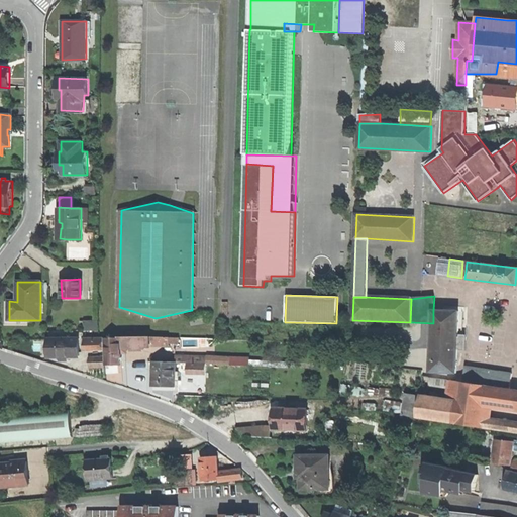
[(28,326),(28,320),(9,320),(9,301),(5,301),(4,325),(28,326)]
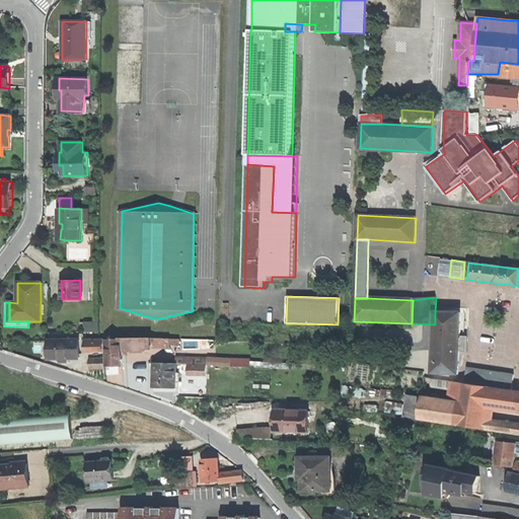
[(460,313),(435,312),(435,324),(433,373),(458,374),(459,353),(459,339),(460,313)]
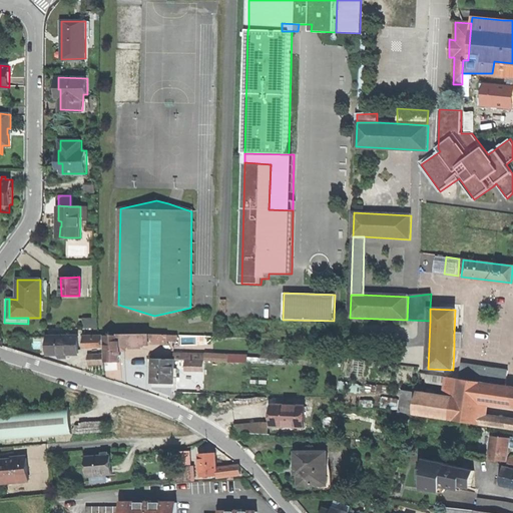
[(96,328),(96,319),(79,319),(79,329),(96,328)]
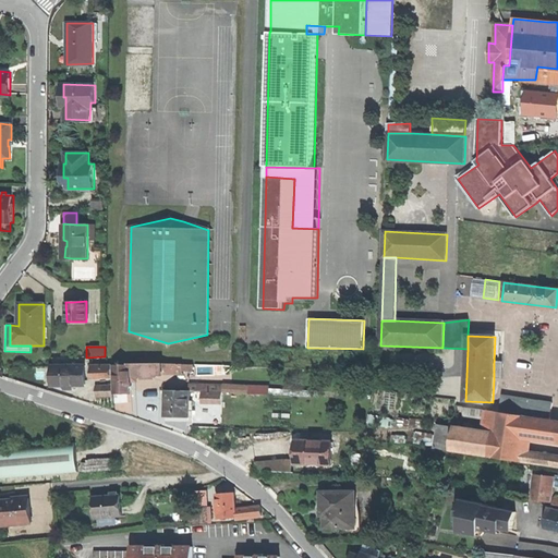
[(116,364),(117,392),(124,392),(132,391),(131,375),(142,375),(143,376),(144,377),(155,377),(155,375),(160,374),(160,372),(160,363),(142,363),(142,364),(116,364)]
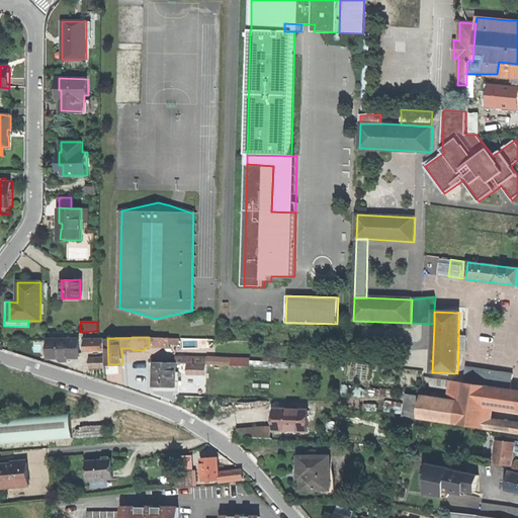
[(169,344),(169,337),(149,337),(149,345),(169,345),(169,344)]
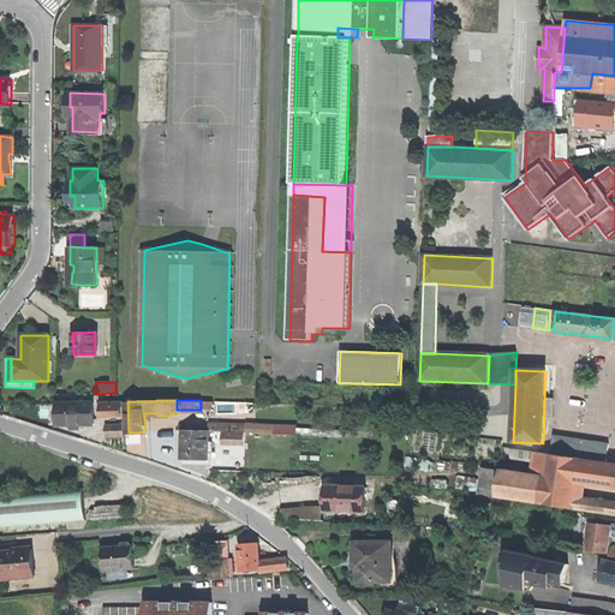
[(544,401),(544,418),(554,418),(555,408),(555,401),(544,401)]
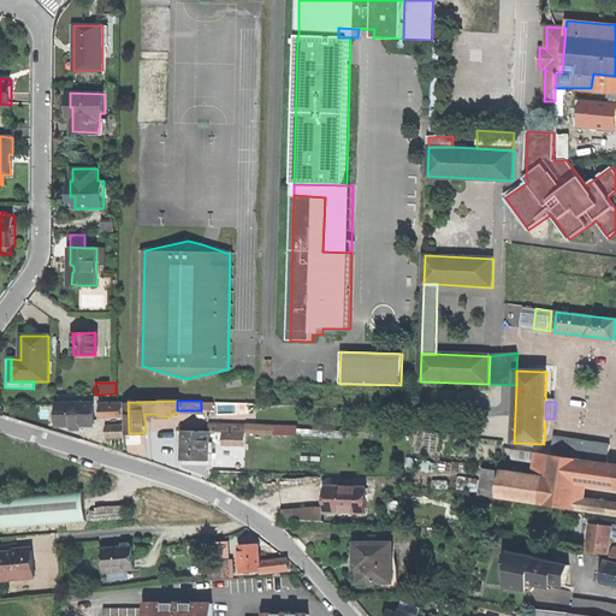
[(82,425),(95,425),(95,403),(59,404),(59,426),(71,425),(71,430),(77,430),(82,430),(82,425)]
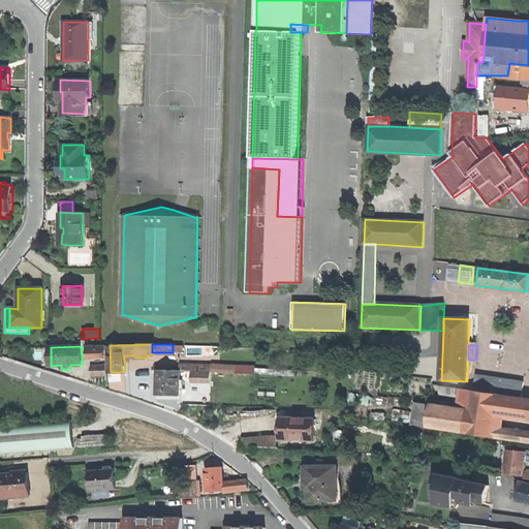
[(89,346),(90,356),(107,355),(107,346),(89,346)]
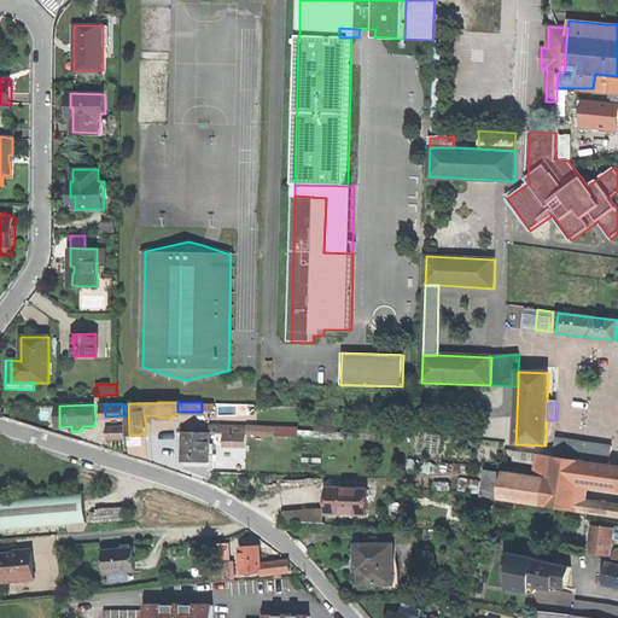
[(124,426),(109,427),(109,438),(126,438),(124,426)]
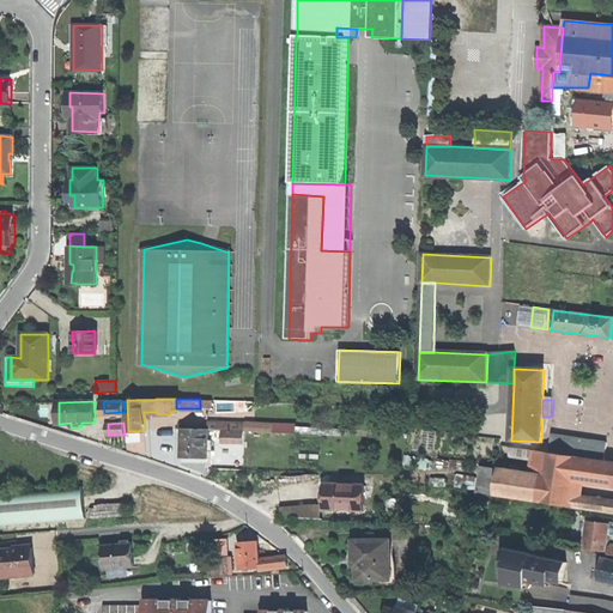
[(207,459),(208,430),(182,429),(182,457),(192,457),(207,459)]
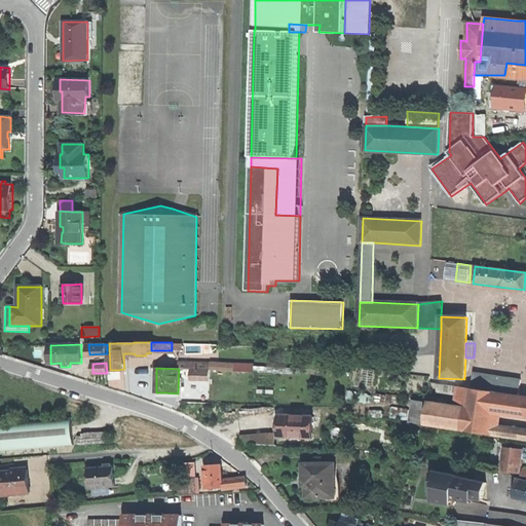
[(210,379),(211,370),(190,369),(190,378),(210,379)]
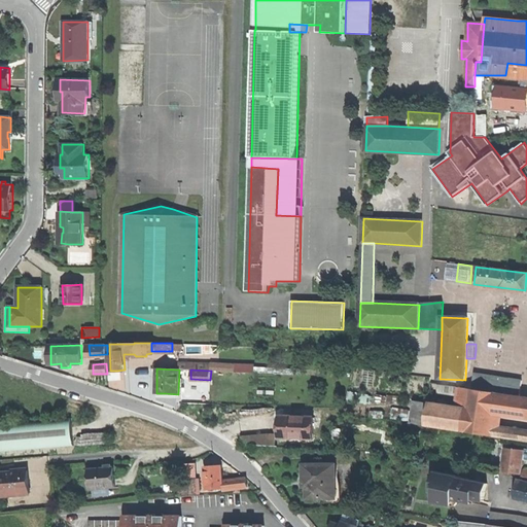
[(472,389),(521,395),(523,381),(475,374),(472,389)]
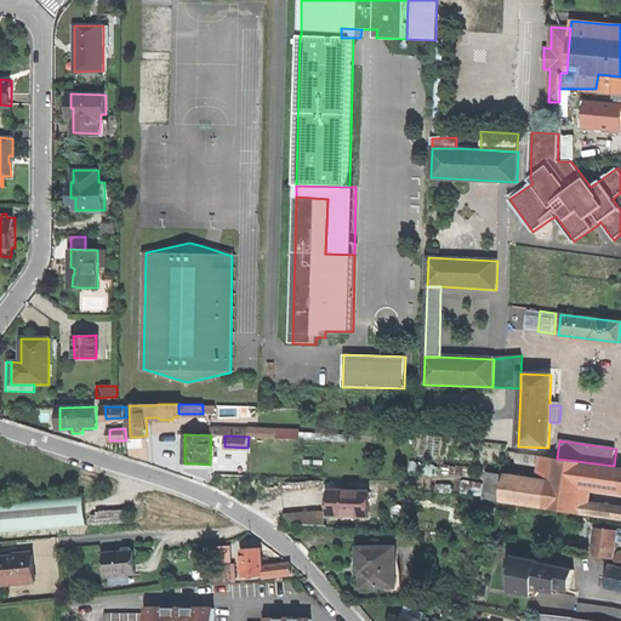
[(503,501),(620,519),(620,508),(582,502),(585,486),(620,491),(620,467),(614,466),(557,459),(542,456),(539,480),(489,472),(485,497),(503,501)]
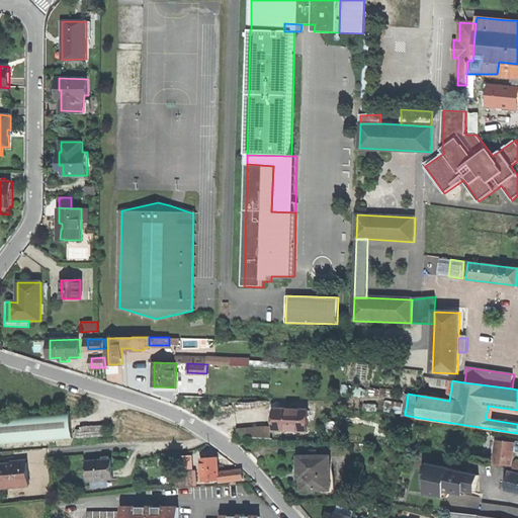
[(314,407),(273,406),(272,431),(313,433),(314,407)]
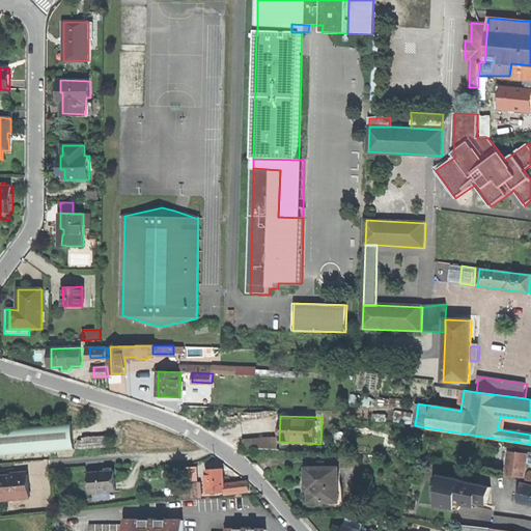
[(0,454),(75,449),(73,421),(0,426),(0,454)]
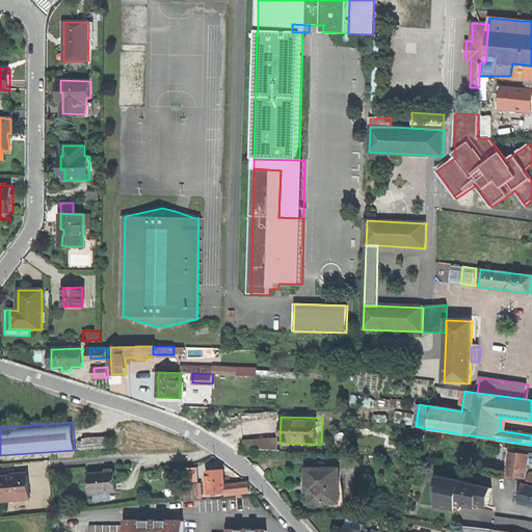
[(524,479),(526,463),(527,455),(511,452),(507,477),(524,479)]
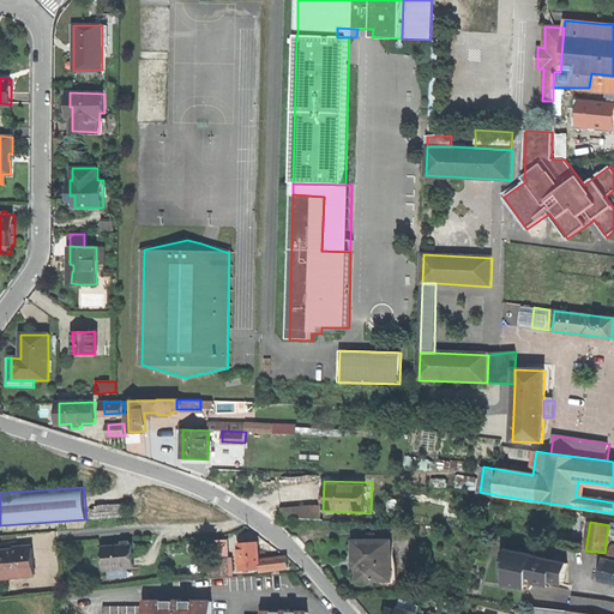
[(214,541),(215,559),(228,558),(229,558),(228,541),(214,541)]
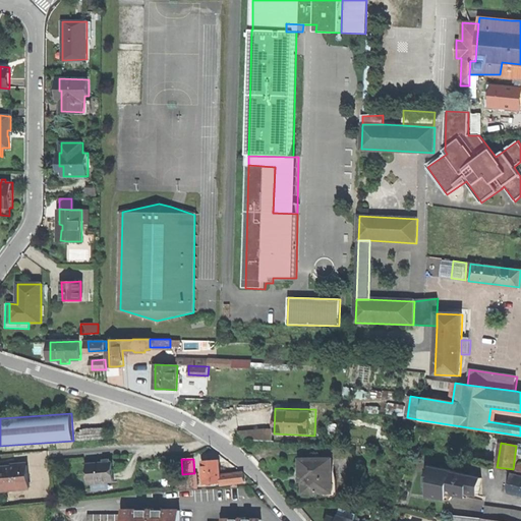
[(205,484),(221,483),(220,476),(220,467),(219,460),(203,462),(205,484)]
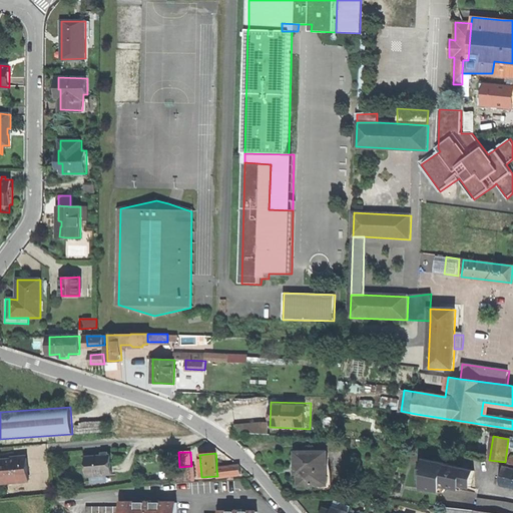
[(299,485),(327,485),(327,453),(296,453),(296,465),(299,465),(299,474),(299,485)]
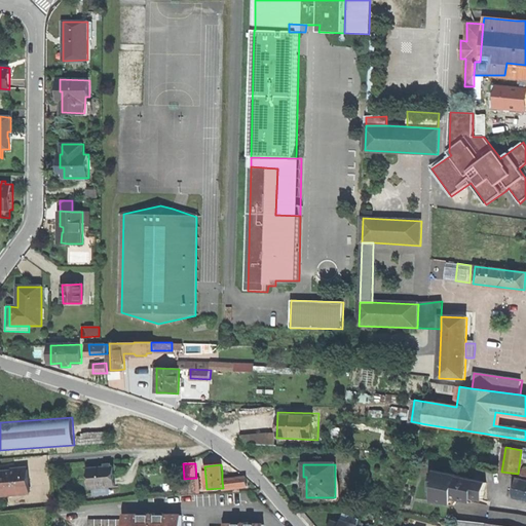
[(110,486),(115,485),(115,480),(114,465),(88,468),(90,487),(92,487),(110,486)]
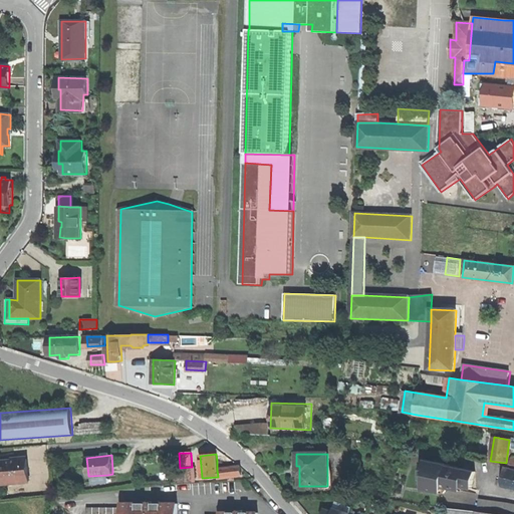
[(29,480),(27,459),(18,459),(0,460),(0,471),(3,472),(4,482),(29,480)]
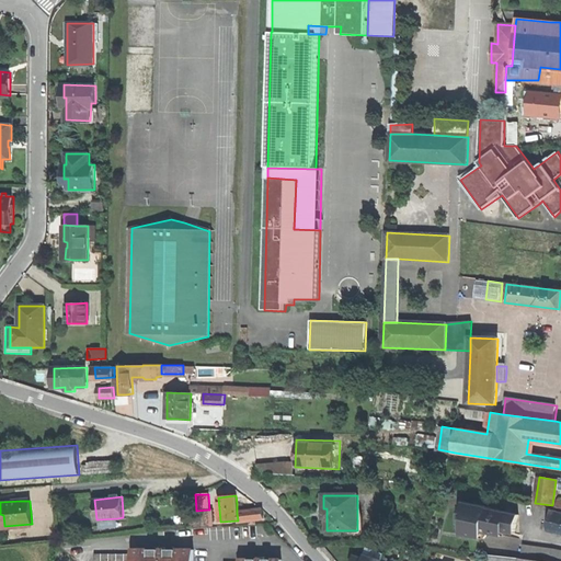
[(481,538),(483,531),(488,507),(488,506),(464,501),(459,522),(464,523),(461,534),(481,538)]
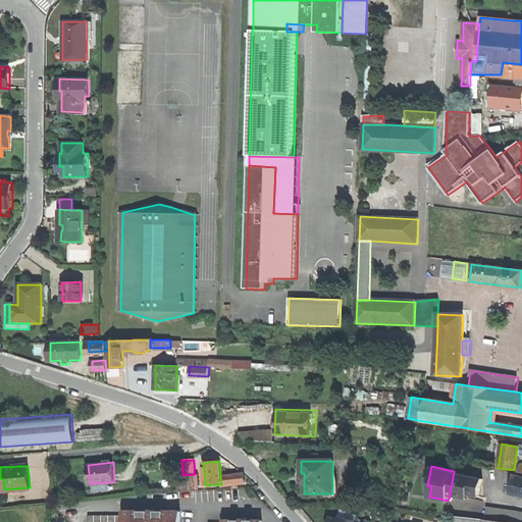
[(454,472),(450,494),(467,499),(468,494),(479,497),(480,489),(483,478),(454,472)]
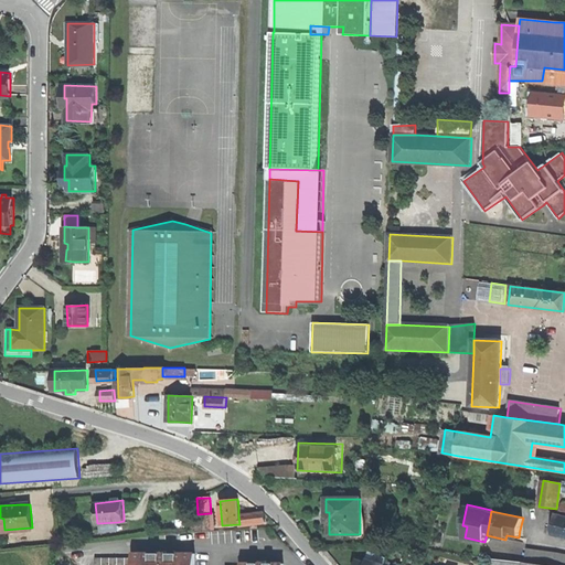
[(199,531),(211,530),(210,513),(198,514),(199,531)]
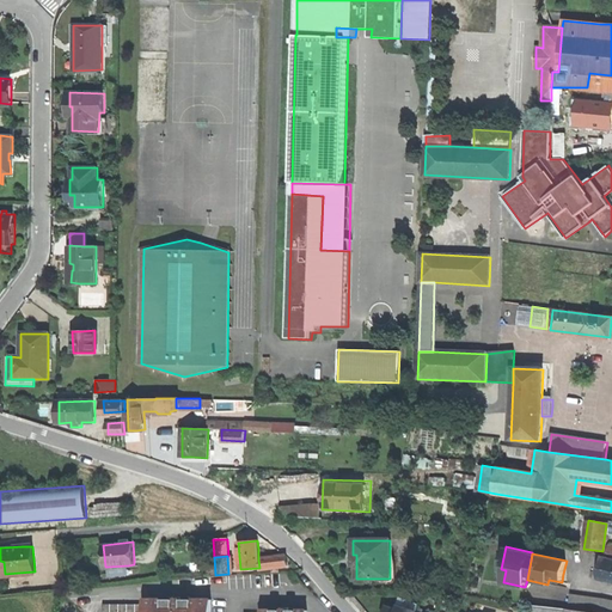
[(258,560),(259,568),(259,570),(287,567),(286,556),(258,560)]
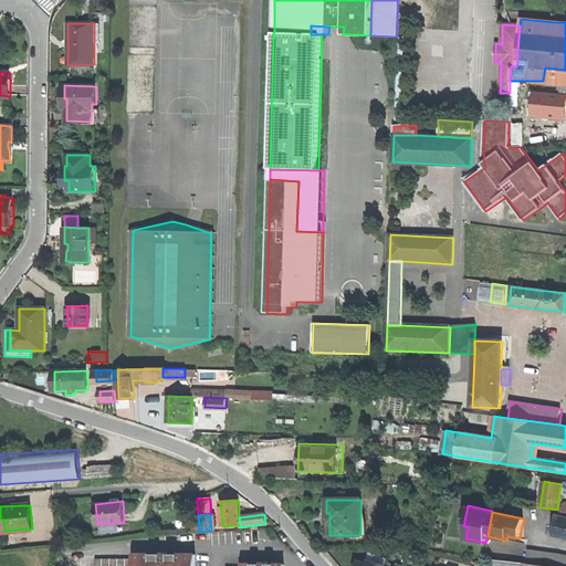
[(565,538),(565,517),(556,515),(552,530),(551,534),(565,538)]
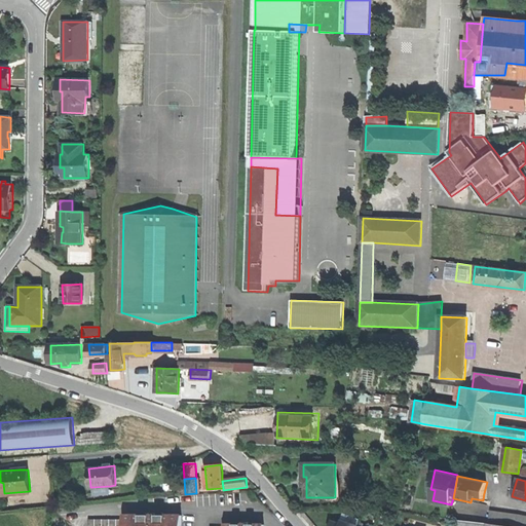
[(111,493),(110,486),(92,487),(94,495),(111,493)]
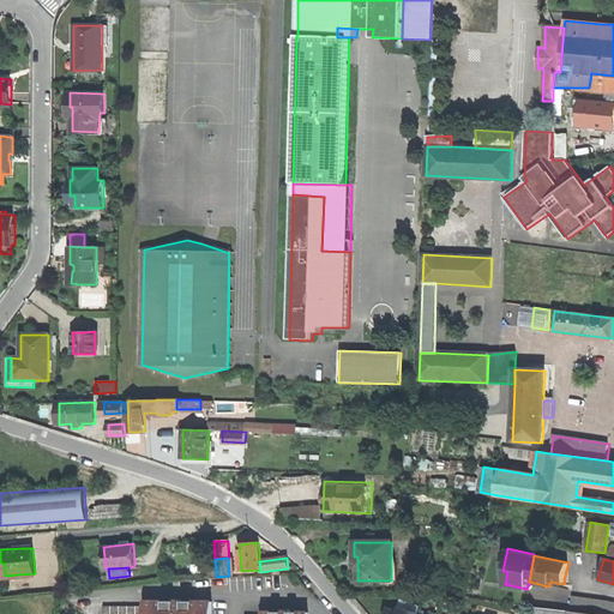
[(588,613),(613,613),(613,601),(572,595),(570,612),(588,613)]
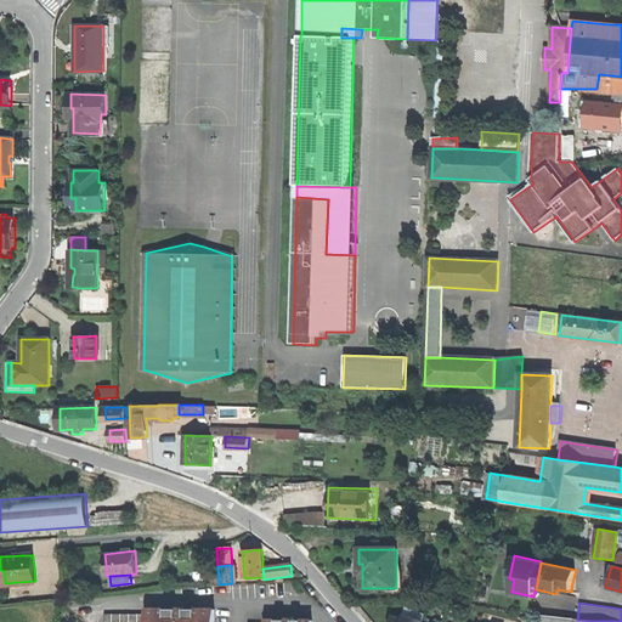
[(214,621),(214,610),(185,610),(185,606),(180,606),(176,606),(176,610),(146,609),(146,615),(146,621),(214,621)]
